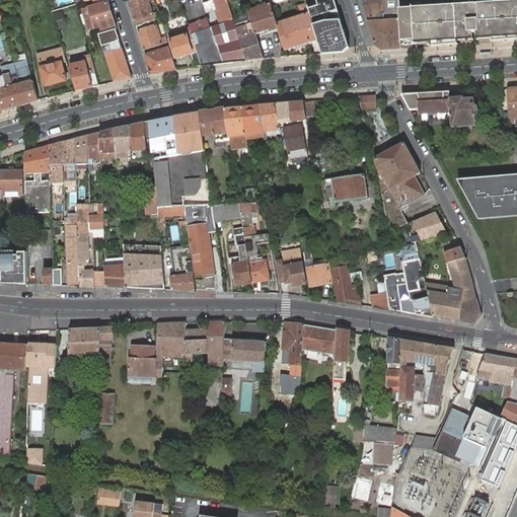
[(115,27),(105,0),(81,7),(84,16),(84,19),(86,23),(87,28),(100,24),(101,27),(96,28),(97,32),(115,27)]
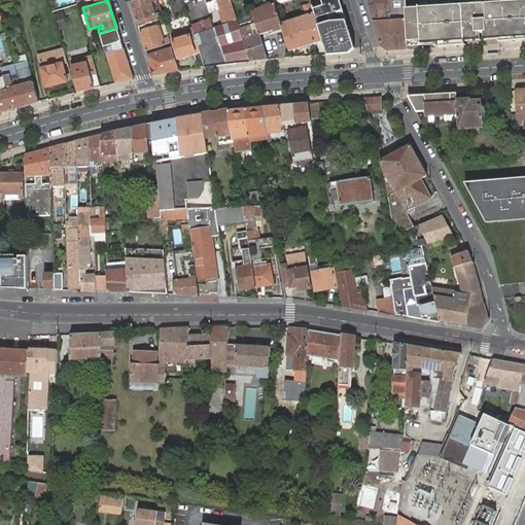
[(155,19),(162,16),(160,11),(153,12),(149,0),(129,0),(135,19),(138,18),(140,24),(150,20),(155,19)]
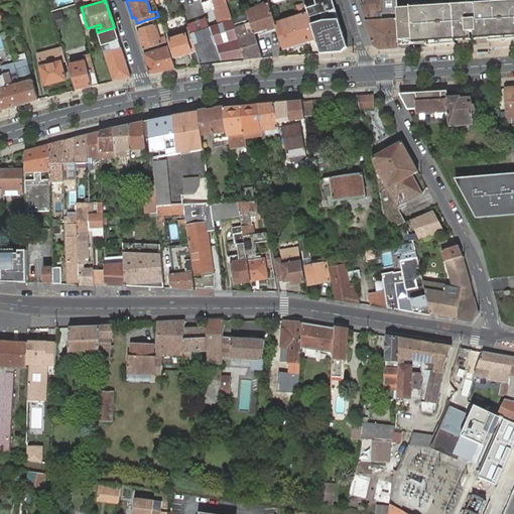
[(193,30),(189,32),(200,63),(244,58),(235,31),(233,24),(231,17),(225,0),(203,0),(200,1),(204,11),(214,8),(216,12),(219,21),(207,26),(207,25),(194,30),(193,30)]
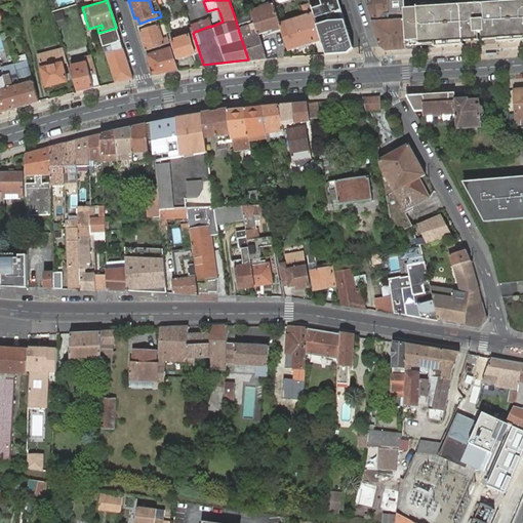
[(308,0),(308,2),(312,12),(314,19),(323,16),(327,29),(318,32),(320,38),(323,48),(357,46),(345,7),(343,0),(308,0)]
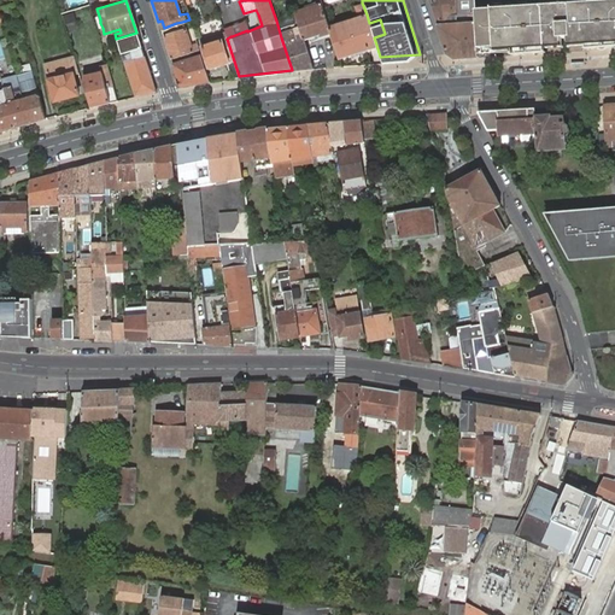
[(445,52),(452,58),(476,56),(476,51),(475,23),(474,9),(473,0),(428,0),(435,24),(445,52)]
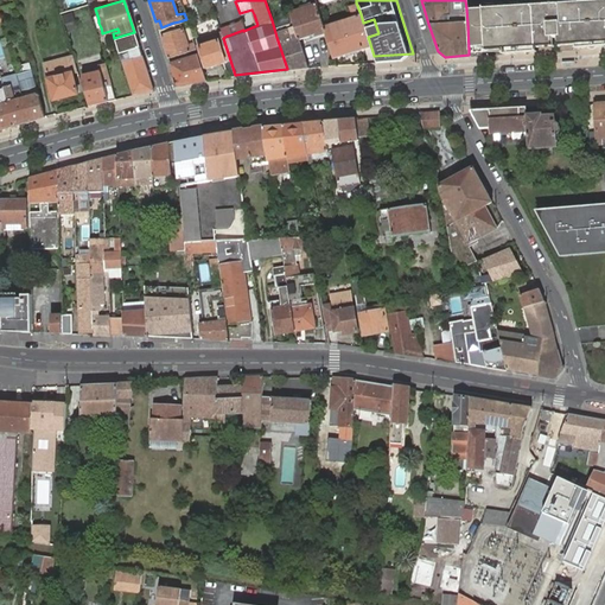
[(588,0),(574,1),(573,0),(532,0),(532,1),(529,5),(496,6),(491,7),(483,7),(479,7),(466,8),(467,23),(469,50),(485,49),(492,48),(498,48),(501,48),(502,51),(536,49),(535,38),(572,36),(573,46),(604,43),(604,0),(588,0)]
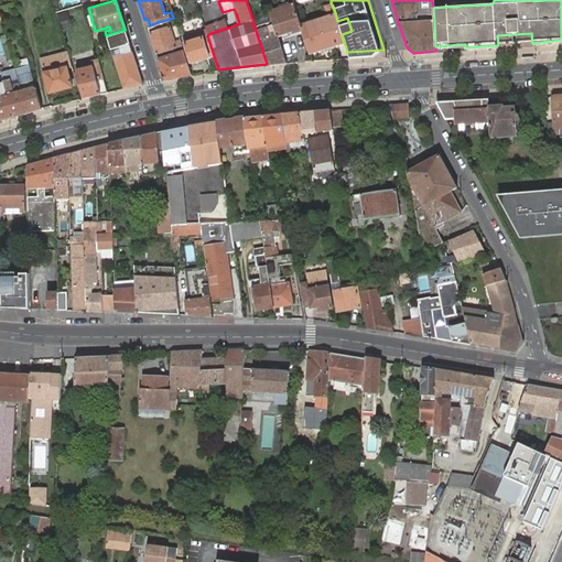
[(269,11),(271,21),(277,35),(280,34),(287,32),(290,31),(291,33),(301,31),(300,24),(292,3),(288,4),(287,2),(278,6),(279,8),(269,11)]
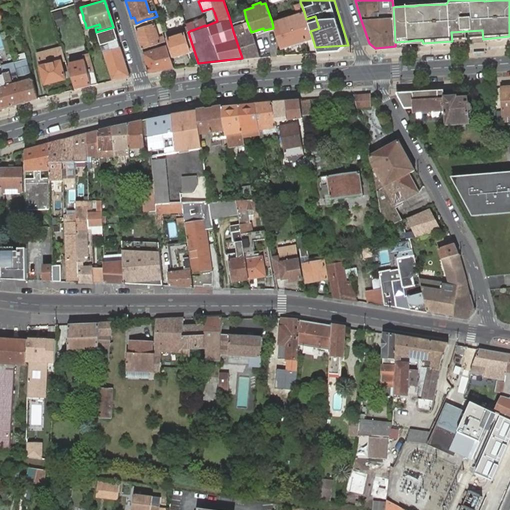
[(272,22),(273,28),(280,48),(312,37),(310,31),(306,19),(304,12),(300,2),(294,4),(297,14),(272,22)]
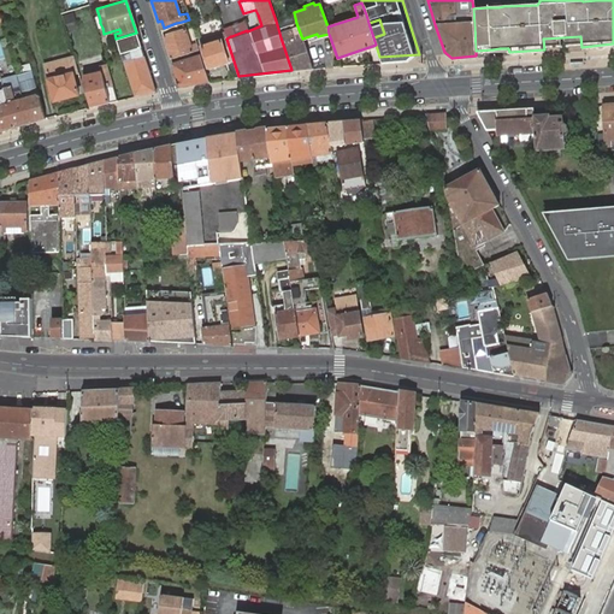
[(169,57),(195,49),(198,48),(195,41),(193,42),(189,43),(184,28),(178,30),(176,25),(176,23),(164,28),(160,29),(161,35),(169,57)]
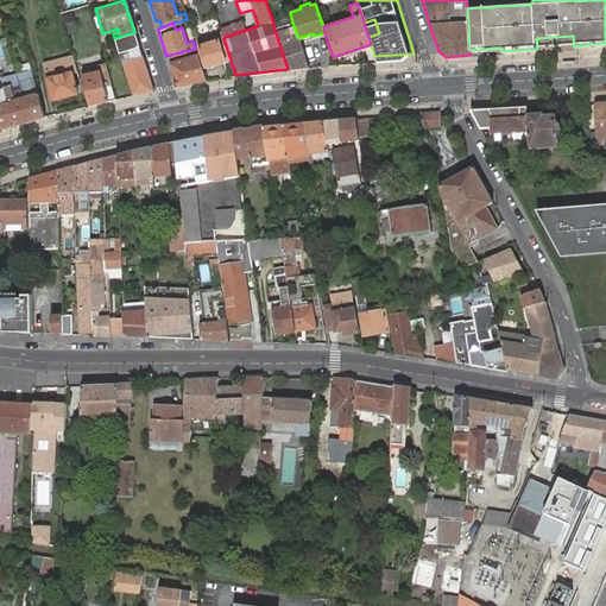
[(277,37),(288,69),(307,67),(298,38),(292,23),(277,27),(281,37),(277,37)]
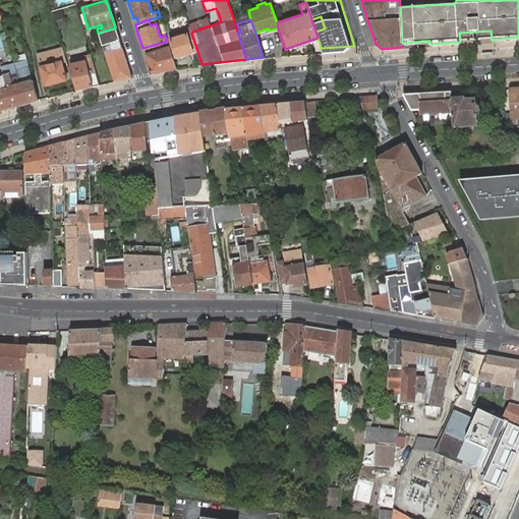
[(168,30),(167,31),(168,33),(188,25),(187,22),(168,29),(168,30)]
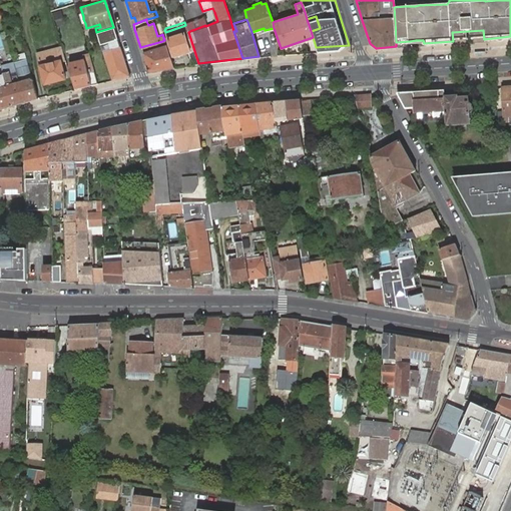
[(187,52),(191,64),(198,63),(188,32),(185,25),(165,32),(166,38),(172,56),(187,52)]
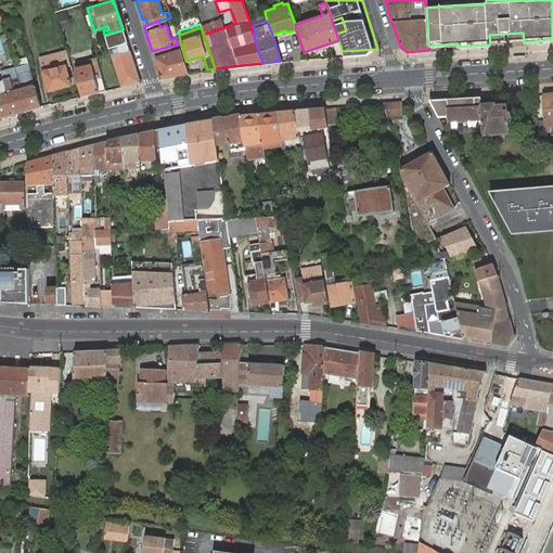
[(123,29),(104,35),(106,42),(108,48),(127,41),(126,39),(125,37),(123,29)]
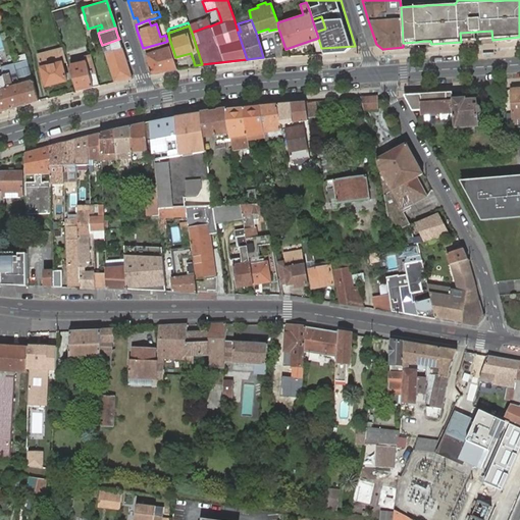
[(460,33),(461,42),(492,40),(491,31),(460,33)]
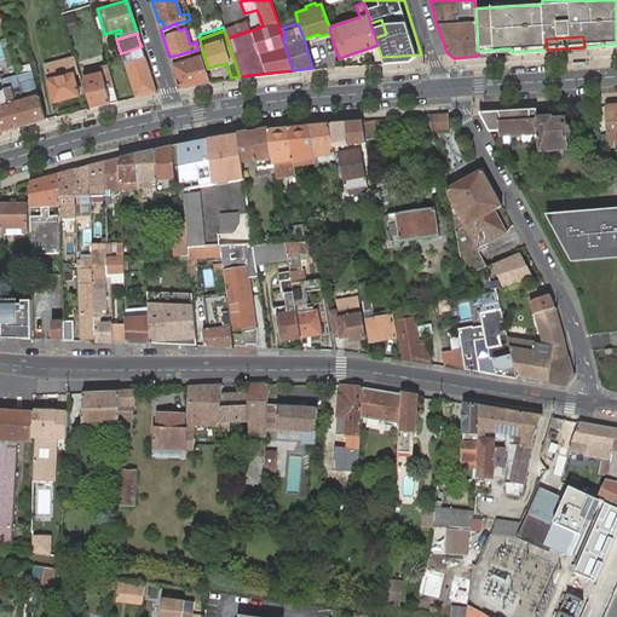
[(199,56),(172,63),(179,86),(208,81),(201,55),(199,48),(196,50),(199,56)]
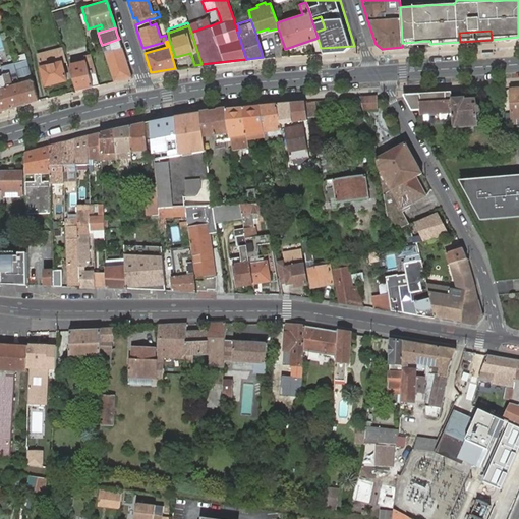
[(60,61),(65,60),(61,47),(37,53),(39,58),(41,66),(46,83),(64,78),(60,61)]
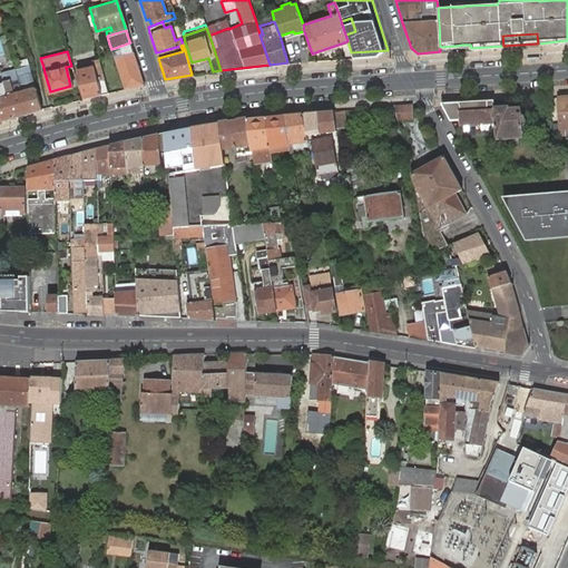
[(124,88),(143,84),(133,51),(114,57),(124,88)]
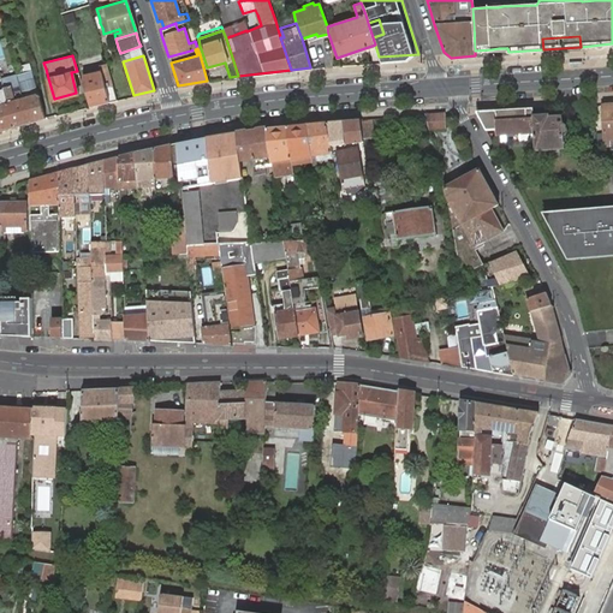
[(108,101),(115,99),(112,84),(106,64),(99,65),(101,71),(82,76),(89,106),(108,101)]
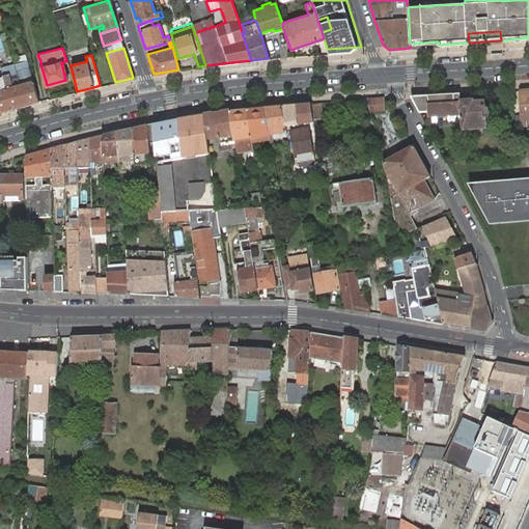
[(11,109),(25,105),(19,84),(17,78),(9,80),(8,75),(6,68),(4,59),(0,60),(0,66),(2,74),(2,76),(4,82),(5,88),(11,109)]
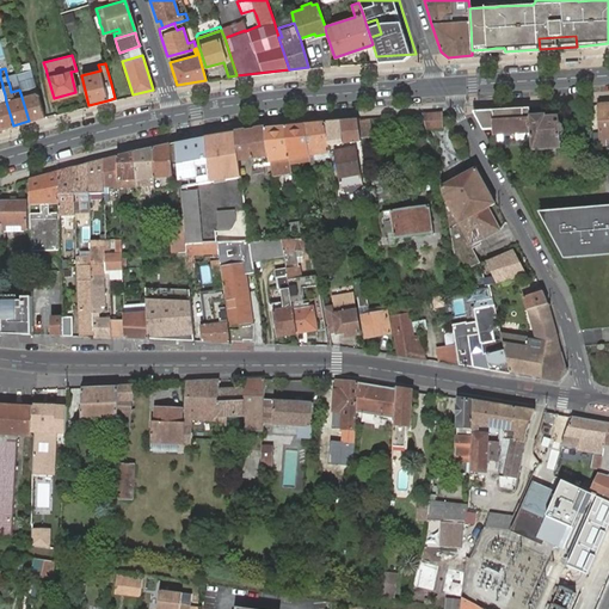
[(17,80),(24,78),(25,81),(34,79),(31,68),(16,73),(17,77),(17,80)]
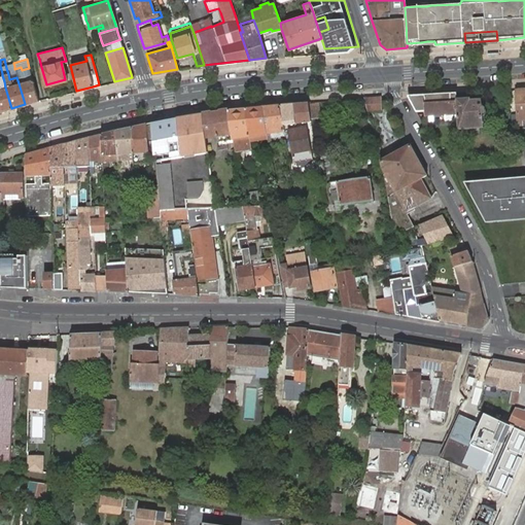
[(25,104),(38,100),(32,79),(31,74),(29,68),(22,70),(21,67),(14,69),(16,77),(19,83),(25,104)]
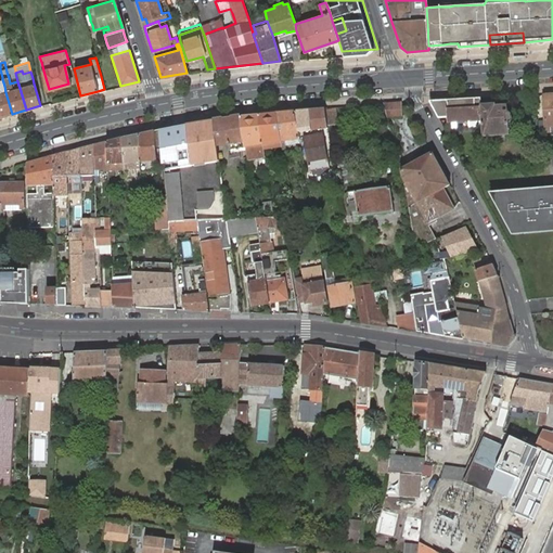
[(0,117),(12,114),(5,92),(4,86),(0,87),(0,117)]
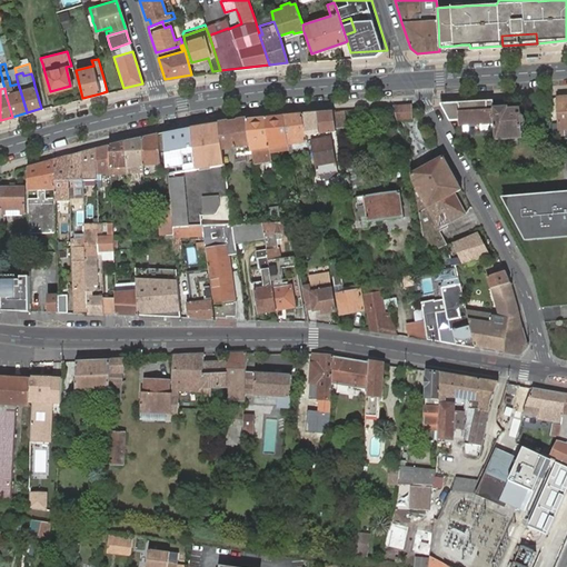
[(563,128),(566,127),(566,92),(556,93),(558,133),(563,133),(563,128)]
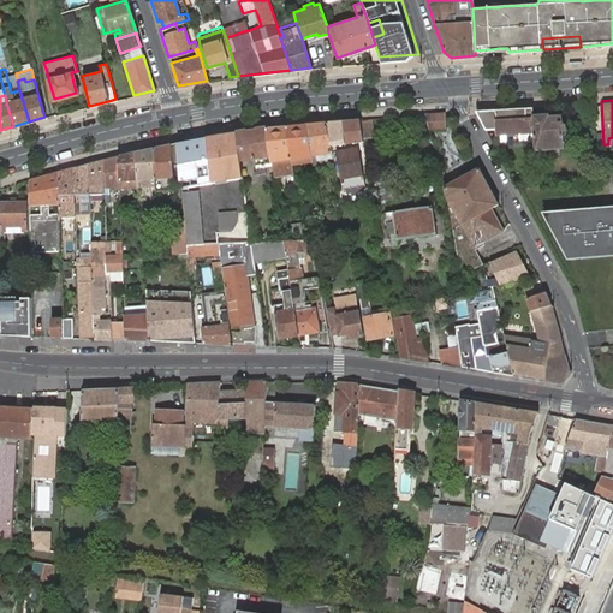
[(475,111),(484,129),(497,128),(497,134),(533,131),(533,114),(531,106),(494,108),(475,109),(475,111)]
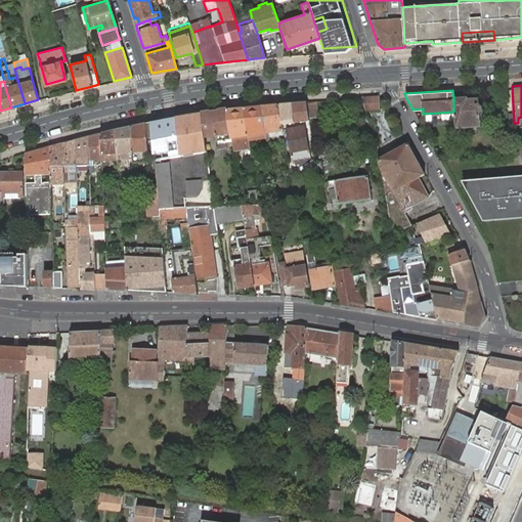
[(378,95),(361,96),(364,109),(379,106),(378,95)]
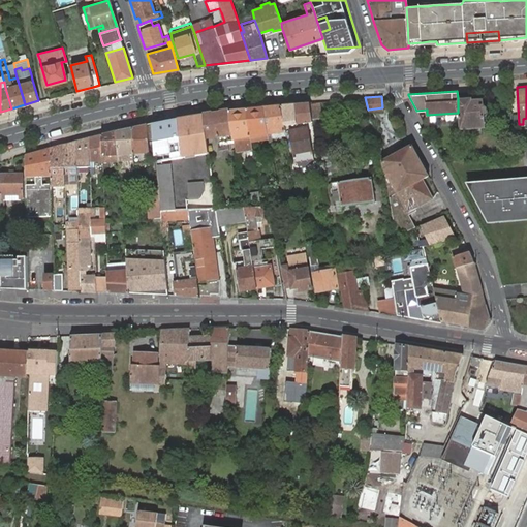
[(458,113),(459,128),(473,127),(479,127),(483,127),(482,116),(485,114),(485,106),(482,104),(470,104),(470,99),(470,98),(458,98),(458,113)]
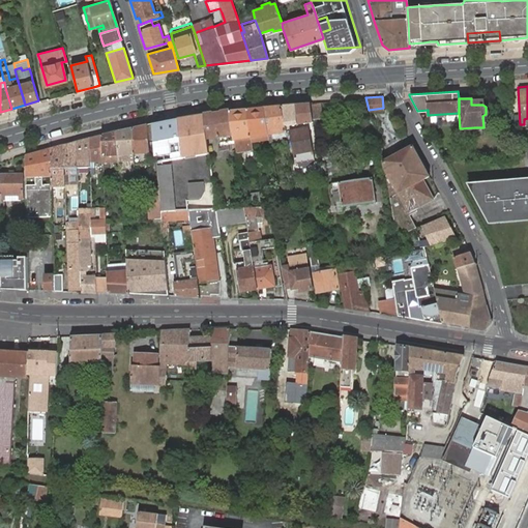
[(309,101),(293,103),(296,122),(311,121),(309,101)]
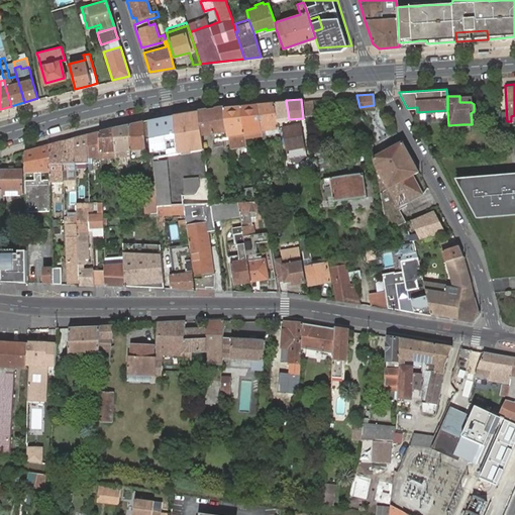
[(286,100),(274,101),(277,121),(289,119),(286,100)]
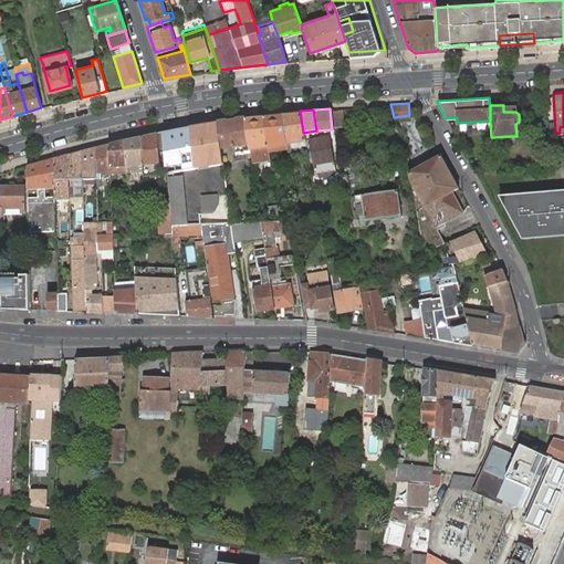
[(341,110),(331,111),(333,124),(342,123),(341,110)]
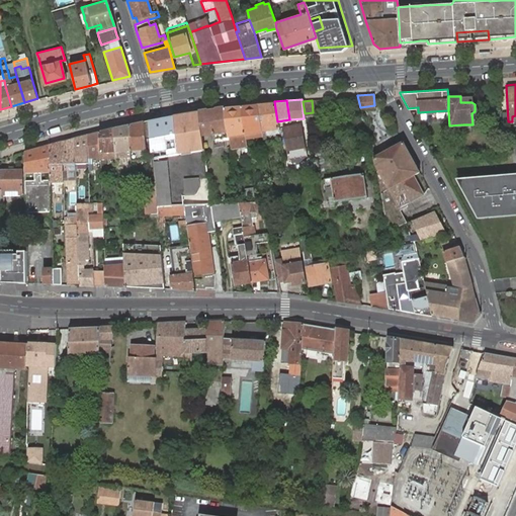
[(274,101),(257,103),(261,130),(262,135),(265,134),(265,129),(278,126),(277,121),(274,101)]
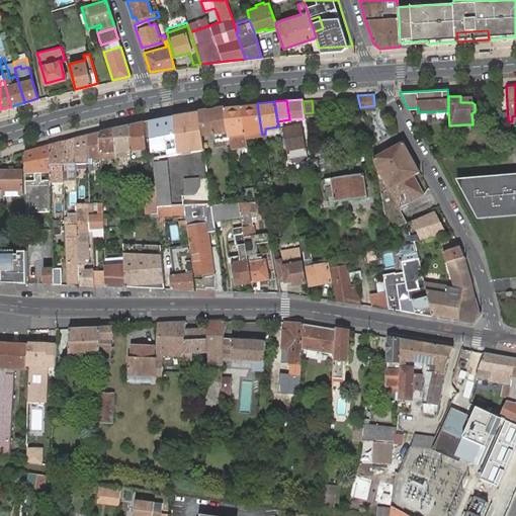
[(257,103),(241,104),(245,132),(245,137),(250,136),(253,136),(262,135),(261,130),(257,103)]
